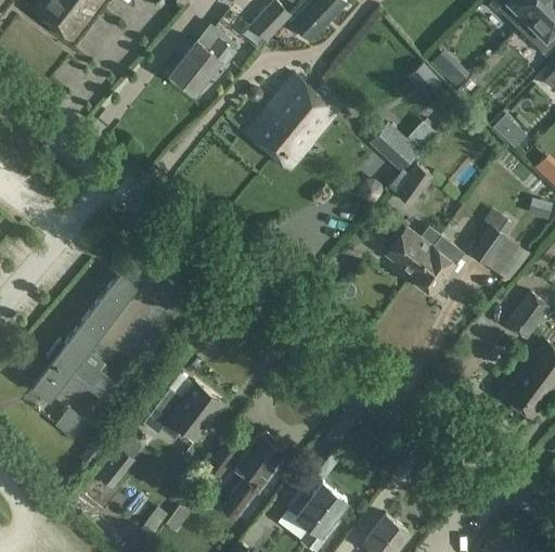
[(38,0),(42,4),(33,12),(73,42),(104,0),(38,0)]
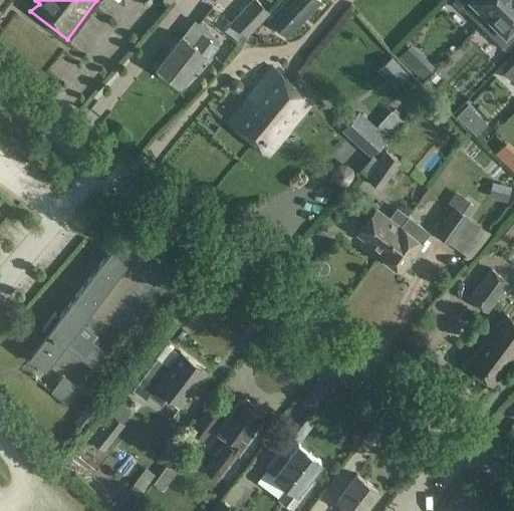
[(316,0),(290,0),(269,23),(286,40),(321,4),(316,0)]
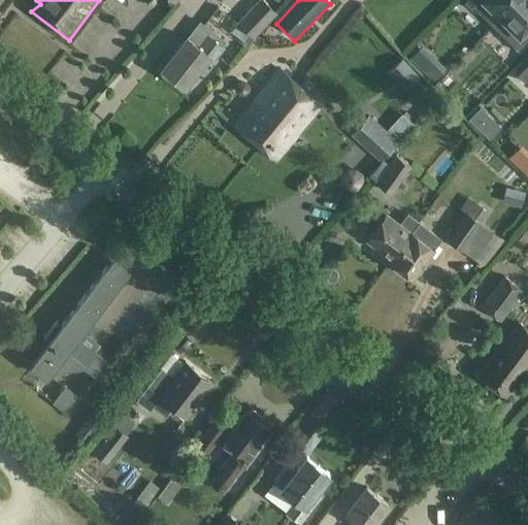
[(344,0),(357,12),(370,0),(344,0)]
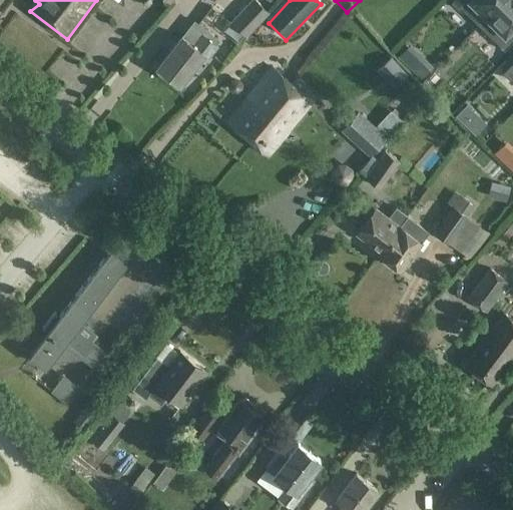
[(455,0),(451,5),(459,13),(462,11),(478,27),(505,0),(455,0)]
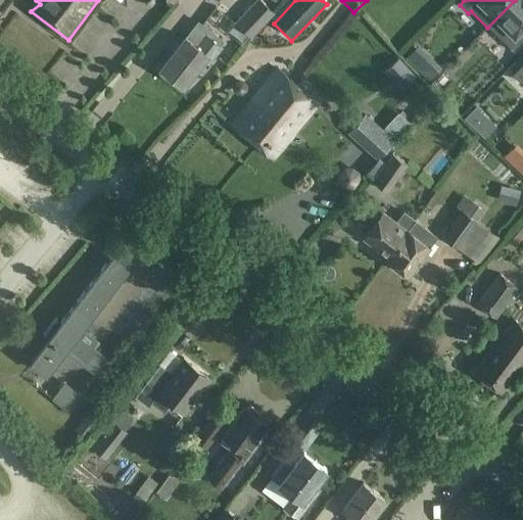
[(522,0),(515,0),(487,28),(514,53),(522,43),(522,28),(522,27),(522,0)]
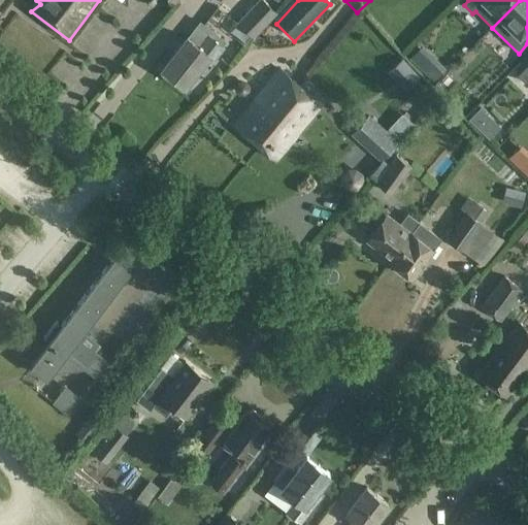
[(261,1),(237,26),(253,41),(276,17),(261,1)]
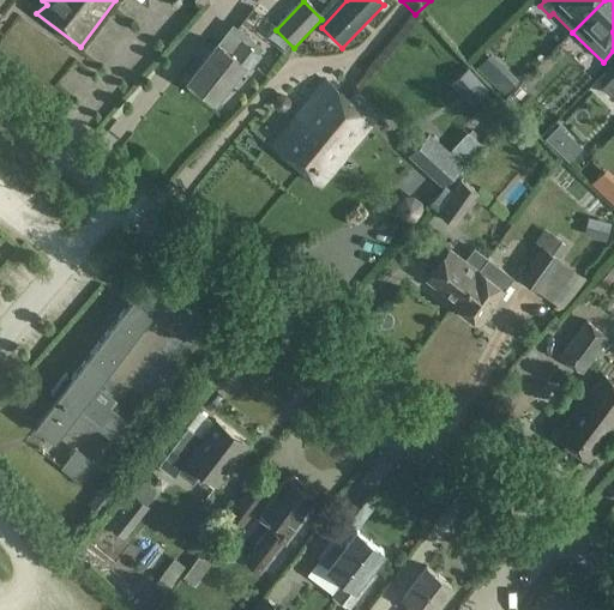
[(217,46),(188,83),(215,103),(229,85),(234,89),(258,58),(257,56),(260,52),(246,40),(233,29),(218,47),(217,46)]
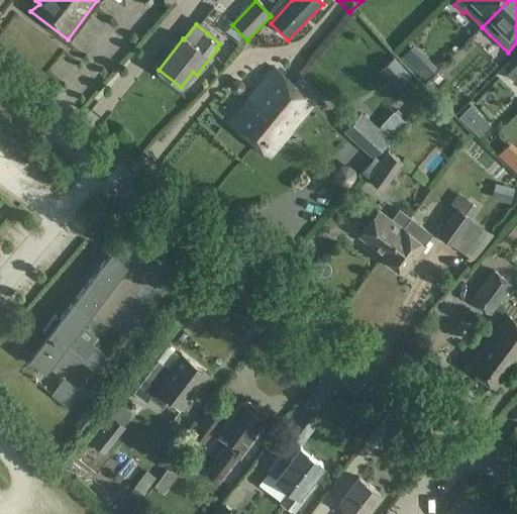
[(516,64),(506,76),(515,84),(516,82),(516,64)]
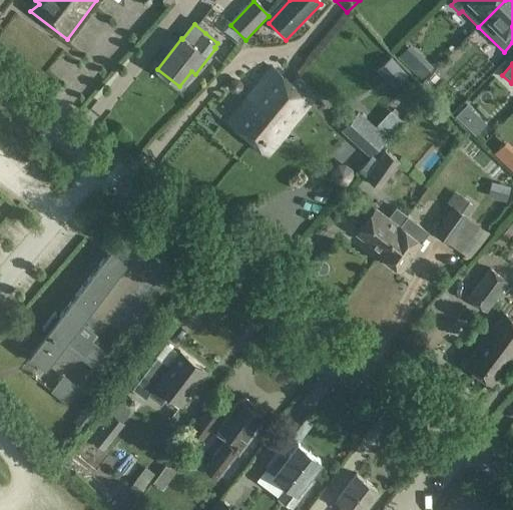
[(278,108),(294,89),(273,71),(228,124),(260,149),(272,135),(267,129),(282,111),(278,108)]
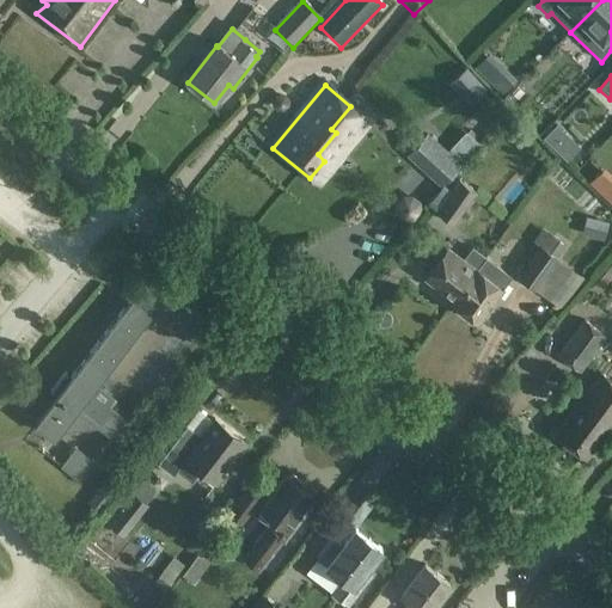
[(324,161),(310,178),(320,186),(373,124),(350,106),(331,129),(336,133),(318,154),(324,161)]
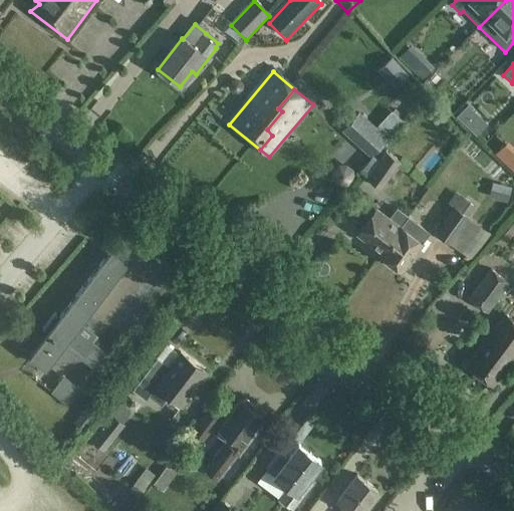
[(369,160),(388,140),(358,114),(341,134),(369,160)]
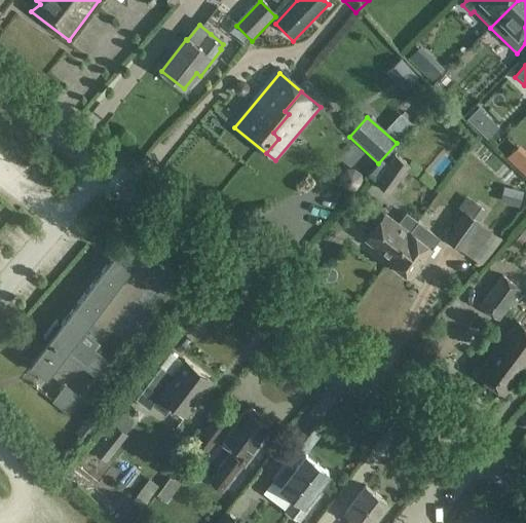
[(460,142),(468,158),(481,151),(473,135),(460,142)]
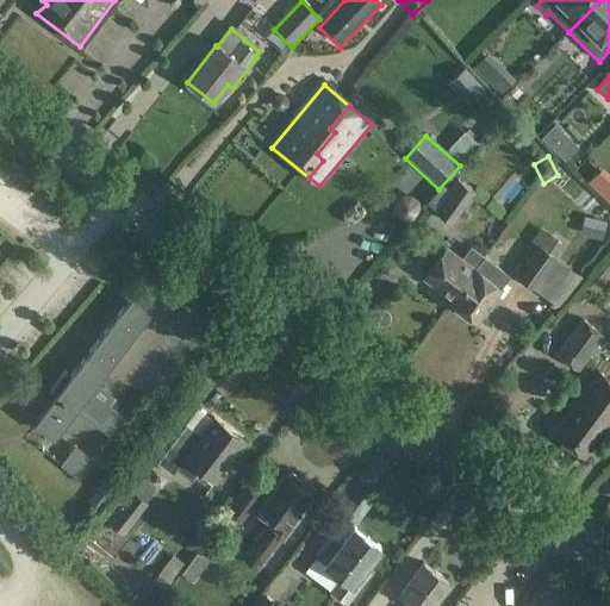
[(435,216),(452,227),(475,195),(459,183),(435,216)]
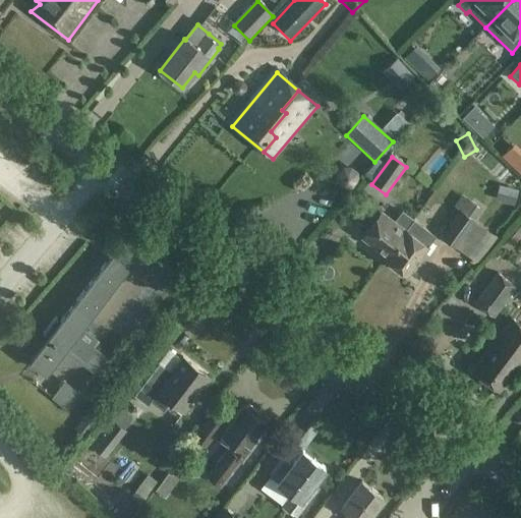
[(357,184),(357,175),(351,171),(343,171),(339,177),(339,185),(345,189),(352,189),(357,184)]
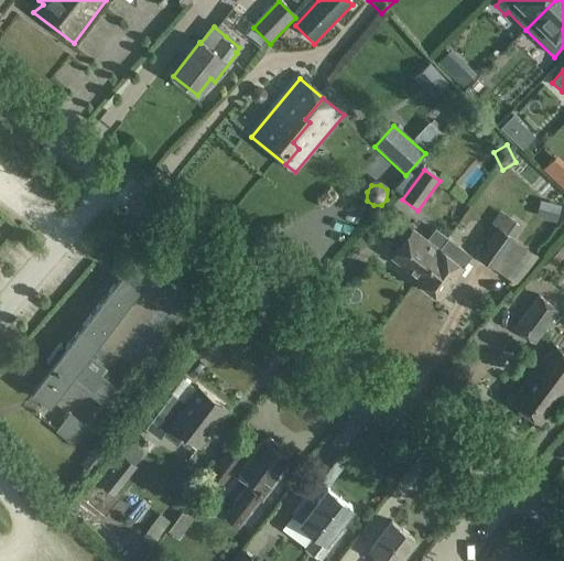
[(477,259),(492,270),(522,230),(499,214),(491,226),(497,230),(477,259)]
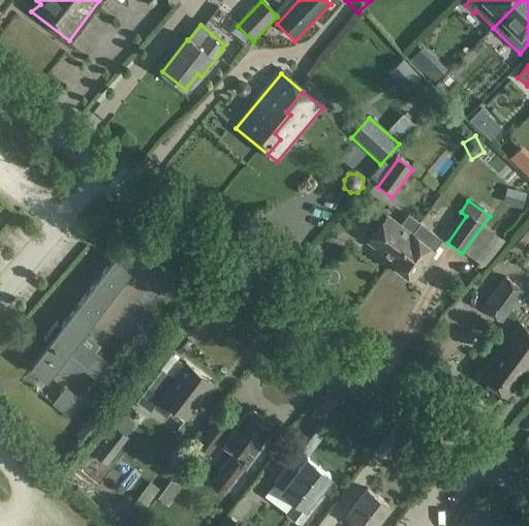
[(441,214),(430,230),(440,239),(453,222),(441,214)]
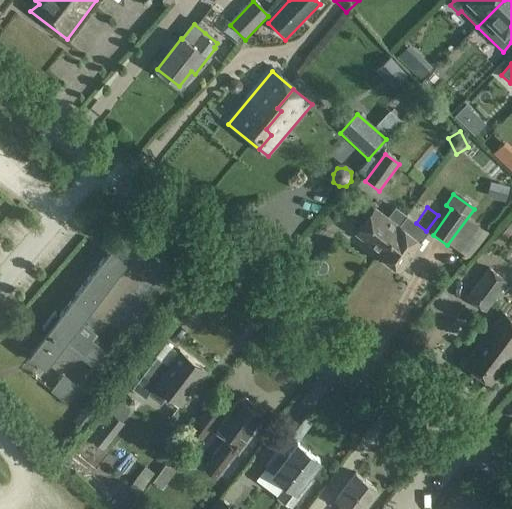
[(395,210),(387,220),(375,211),(357,235),(381,253),(399,229),(407,219),(395,210)]
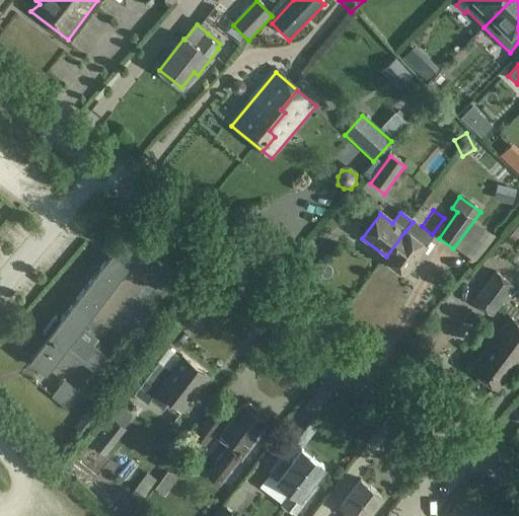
[(414,239),(404,232),(386,256),(385,259),(391,262),(390,264),(399,271),(400,270),(405,274),(433,237),(422,228),(414,239)]
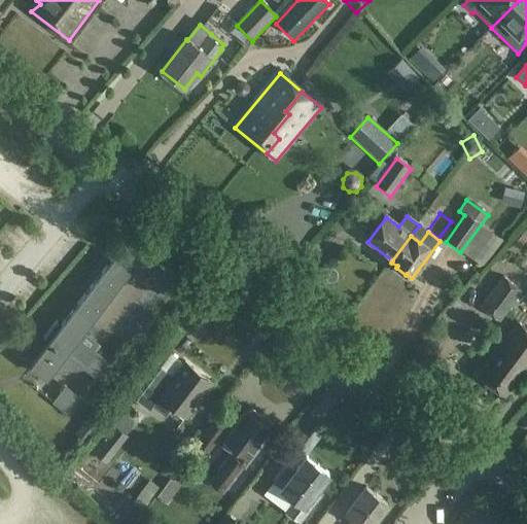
[(46,380),(50,375),(53,376),(84,372),(97,381),(109,364),(93,352),(98,346),(82,334),(130,271),(114,258),(31,368),(46,380)]
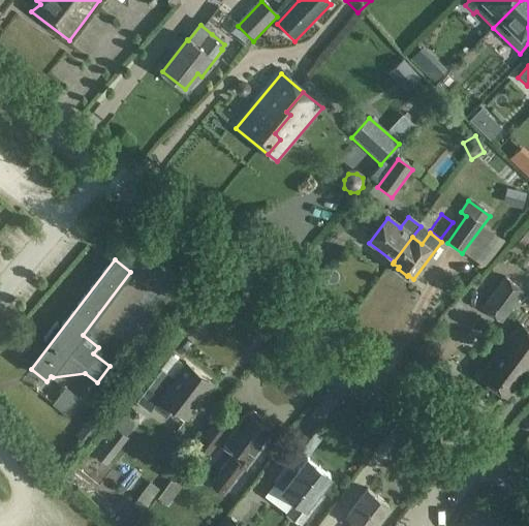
[(524,295),(504,280),(483,310),(501,325),(524,295)]
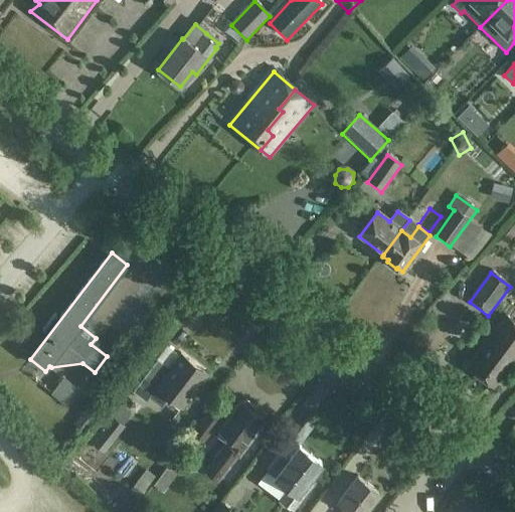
[(143,297),(114,328),(131,344),(160,312),(143,297)]
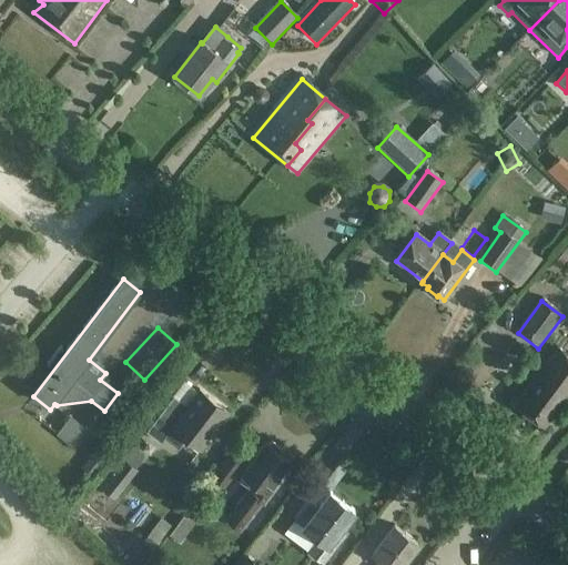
[(567,396),(567,359),(557,351),(516,407),(545,429),(567,396)]
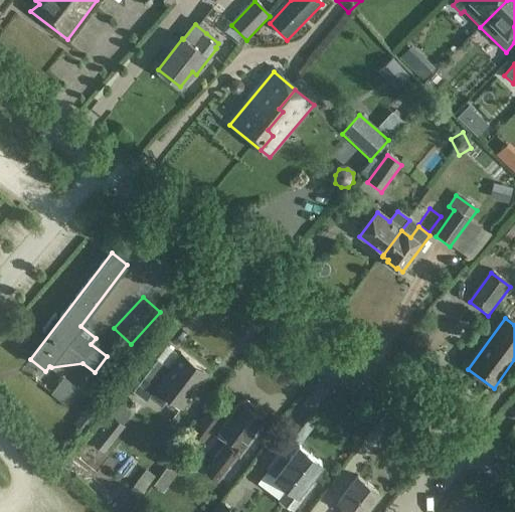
[(158,363),(134,394),(147,404),(150,399),(162,408),(170,398),(183,408),(207,375),(181,356),(169,371),(158,363)]
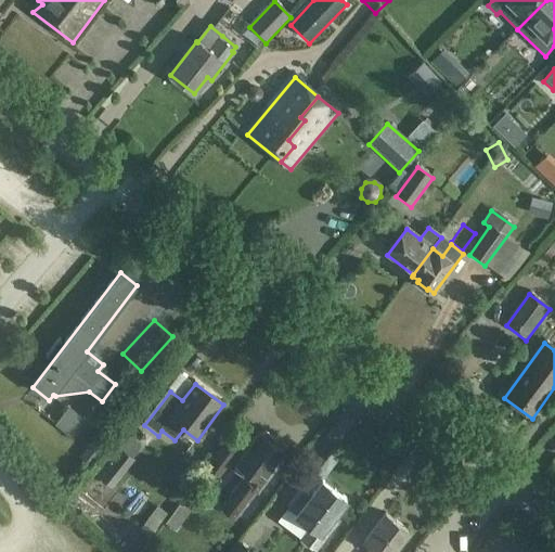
[(80,450),(93,435),(75,420),(62,435),(80,450)]
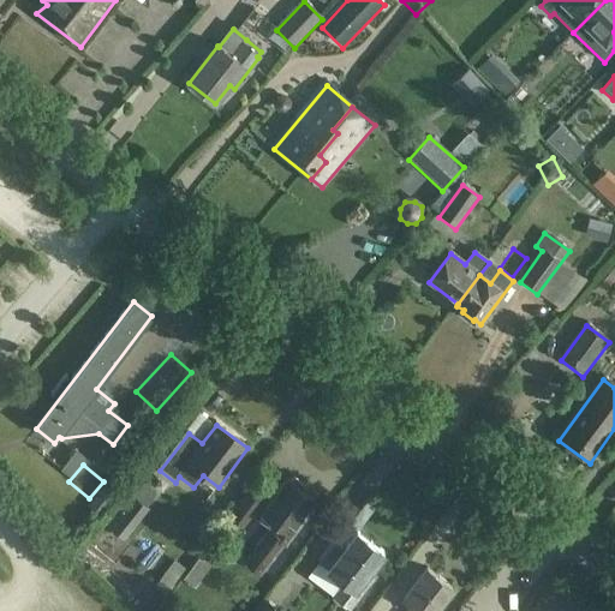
[(261,574),(282,546),(286,549),(304,525),(299,521),(314,502),(303,493),(304,489),(294,483),(290,484),(287,481),(263,513),(262,515),(275,526),(270,533),(246,563),(261,574)]
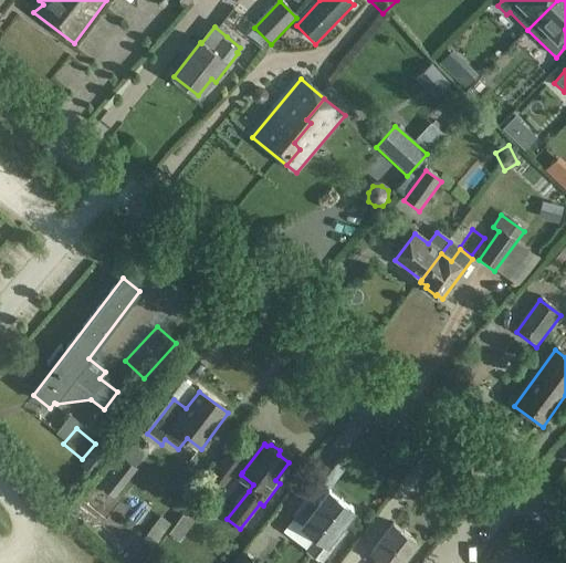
[(94,450),(80,468),(93,477),(106,460),(94,450)]
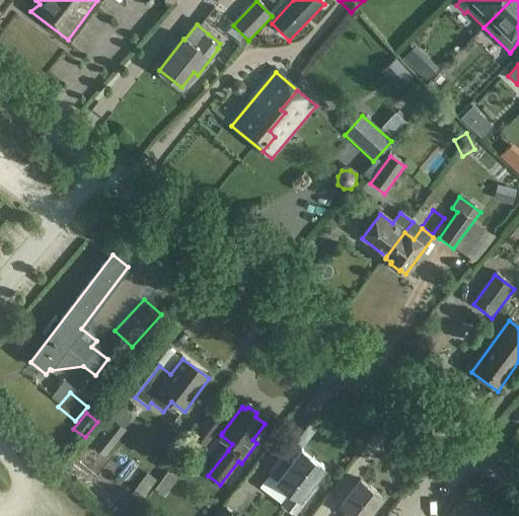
[(218,430),(220,426),(209,417),(193,438),(205,447),(212,437),(218,430)]
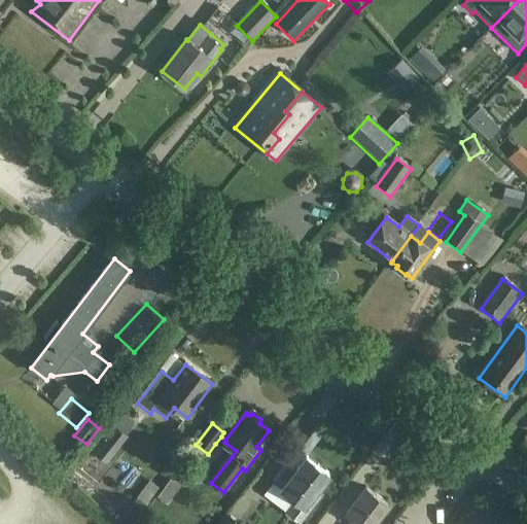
[(105,464),(101,461),(108,451),(100,445),(82,467),(95,478),(105,464)]
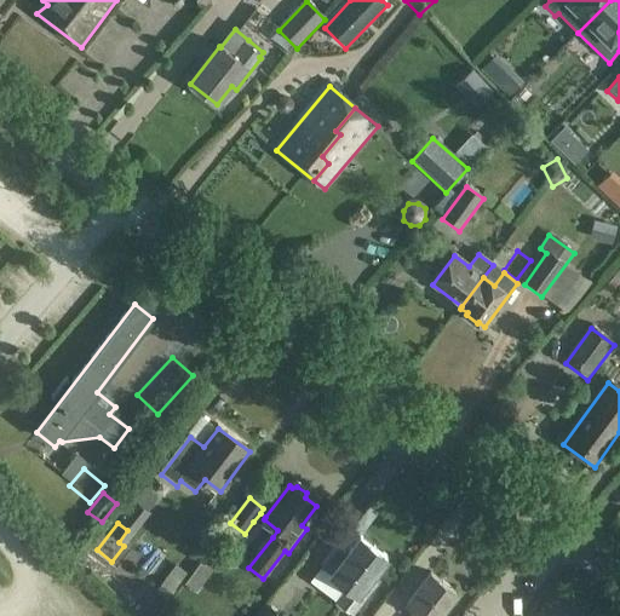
[(338,547),(321,569),(331,576),(331,577),(346,589),(336,604),(350,615),(356,615),(378,586),(372,581),(388,560),(360,539),(348,554),(338,547)]
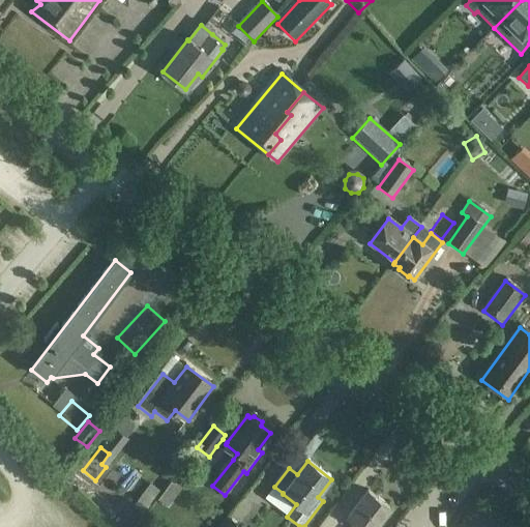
[(348,519),(355,524),(353,526),(377,526),(390,509),(369,493),(348,519)]
